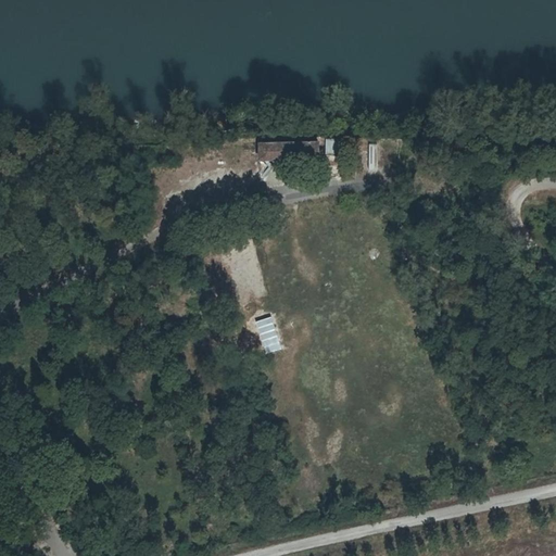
[(324,139),(324,154),(333,154),(333,139),(324,139)]
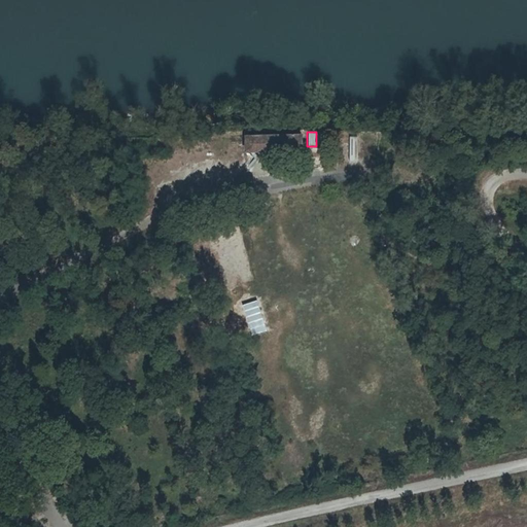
[(300,135),(244,137),(245,150),(245,153),(254,152),(253,151),(301,149),(300,135)]
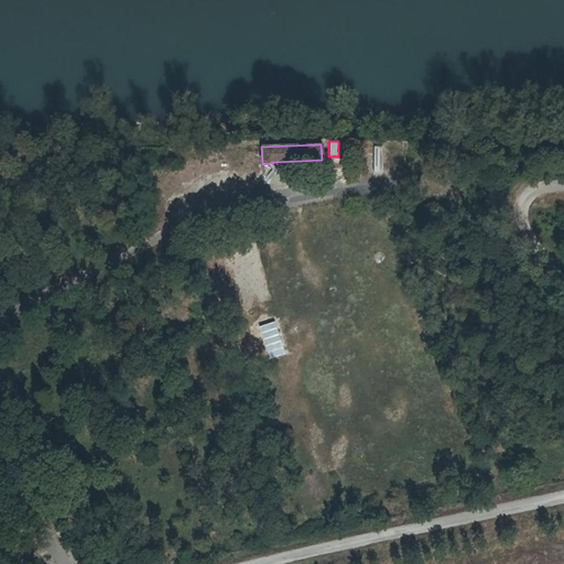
[(380,172),(381,145),(362,145),(361,172),(380,172)]
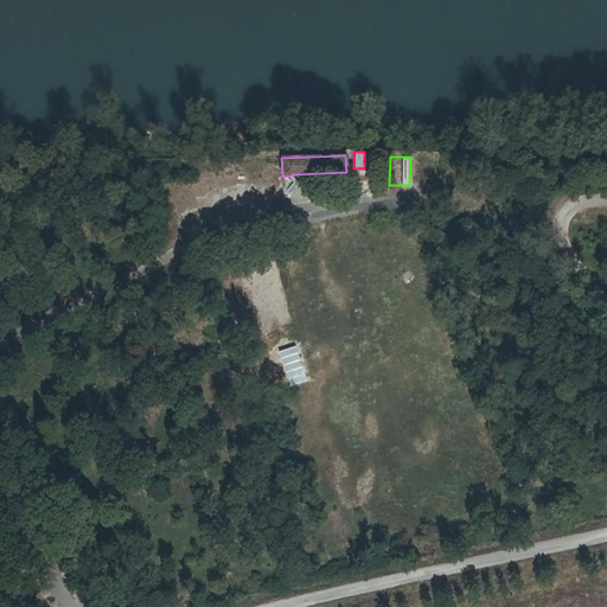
[(288,387),(306,381),(295,345),(278,350),(288,387)]
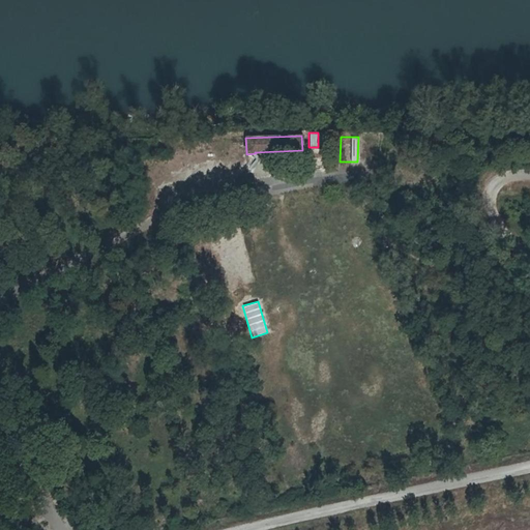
[(196,334),(207,327),(203,320),(192,327),(196,334)]
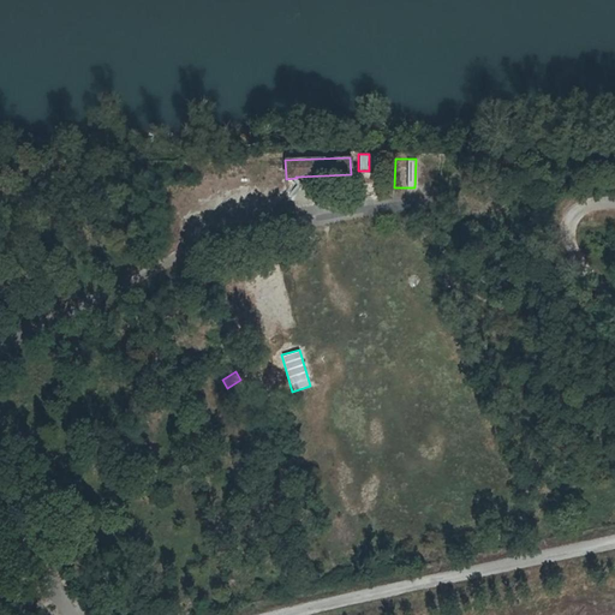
All buildings are outlined.
